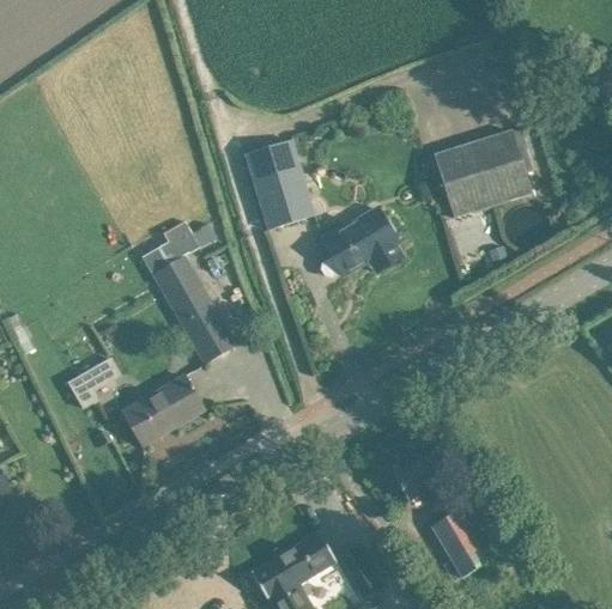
[(455,104),(440,110),(444,126),(461,120),(455,104)]
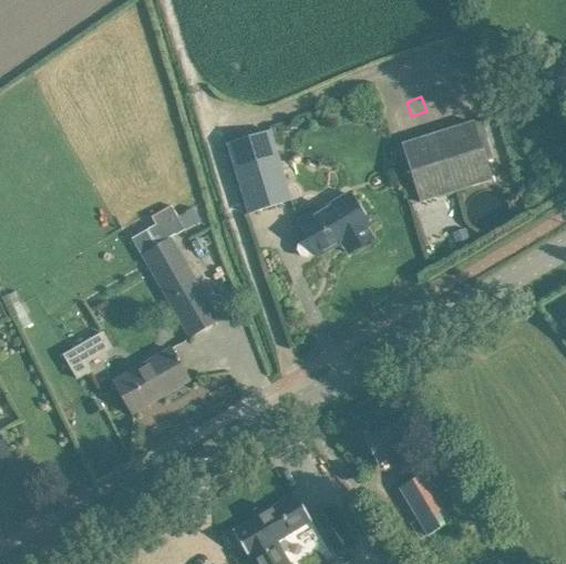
[(492,176),(473,120),(401,142),(419,200),(492,176)]
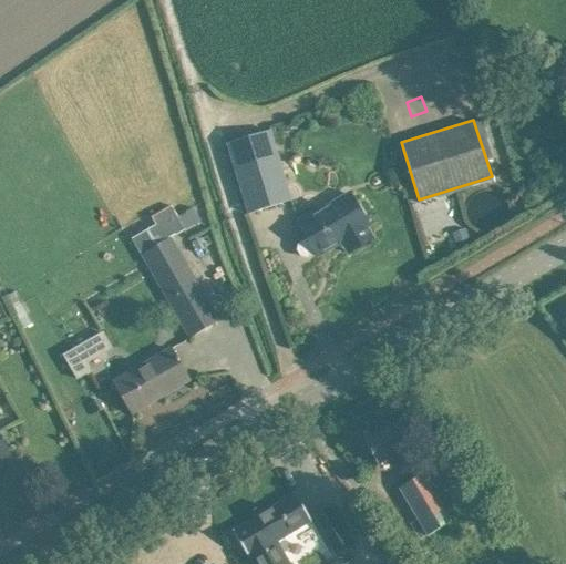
[(225,143),(248,212),(292,196),(269,127),(225,143)]
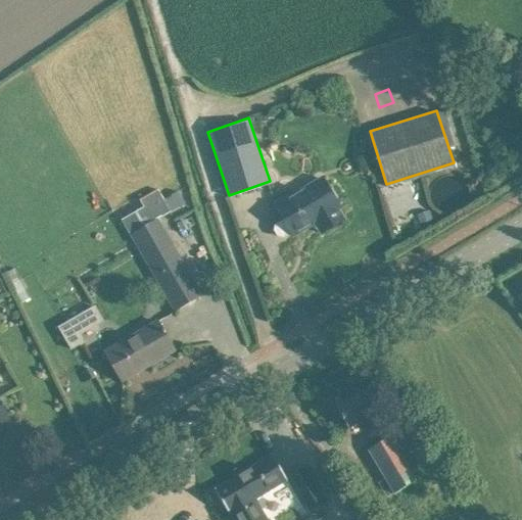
[(275,222),(274,228),(277,233),(283,235),(290,230),(292,233),(314,221),(320,231),(343,217),(336,206),(338,205),(328,188),(322,177),(275,204),(283,218),(275,222)]
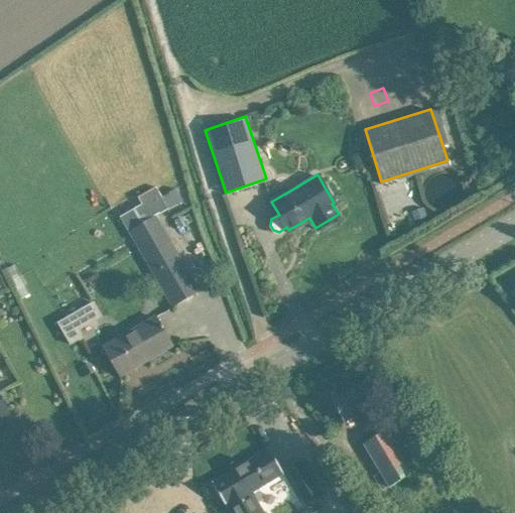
[(167,207),(155,184),(136,196),(140,203),(118,215),(170,306),(200,289),(155,214),(167,207)]
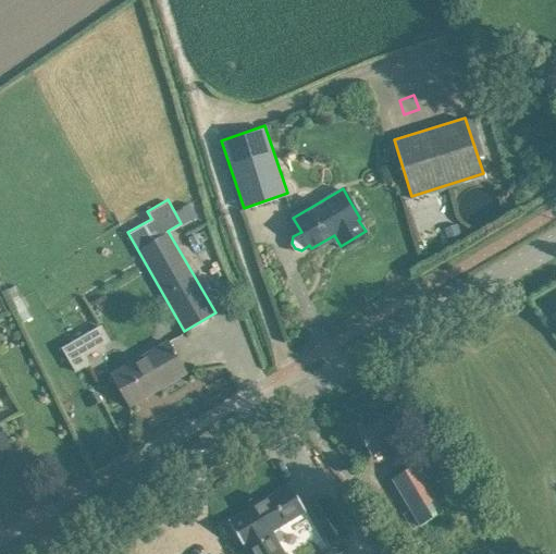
[(456,222),(443,226),(446,236),(459,232),(456,222)]
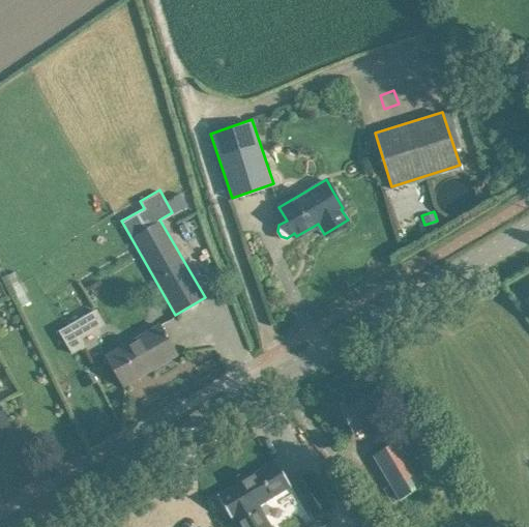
[(106,353),(123,384),(176,353),(157,323),(106,353)]
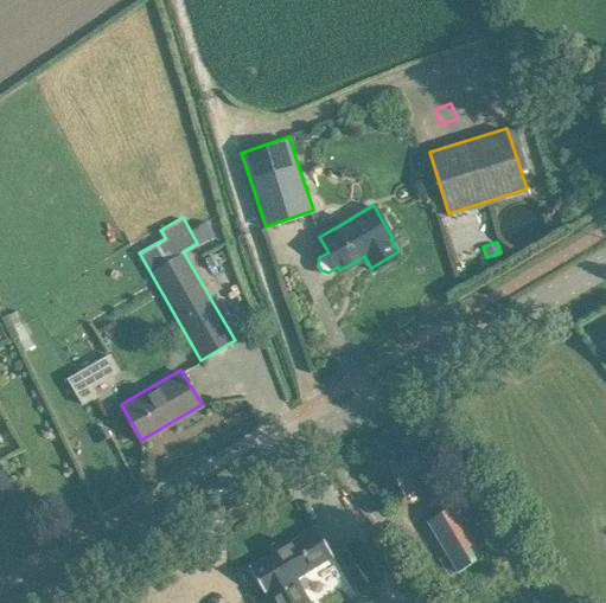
[(125,398),(133,384),(119,377),(110,390),(125,398)]
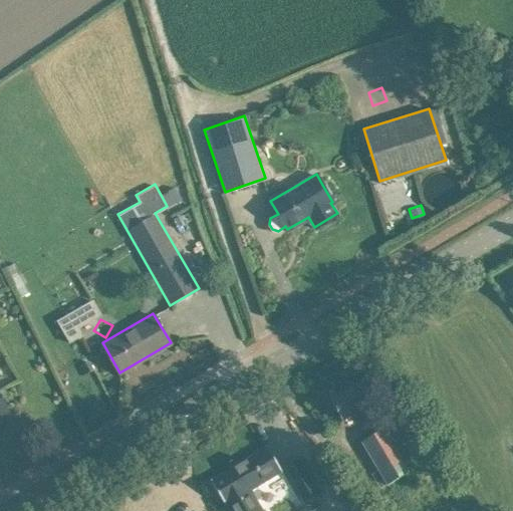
[(0,414),(8,410),(0,397),(0,414)]
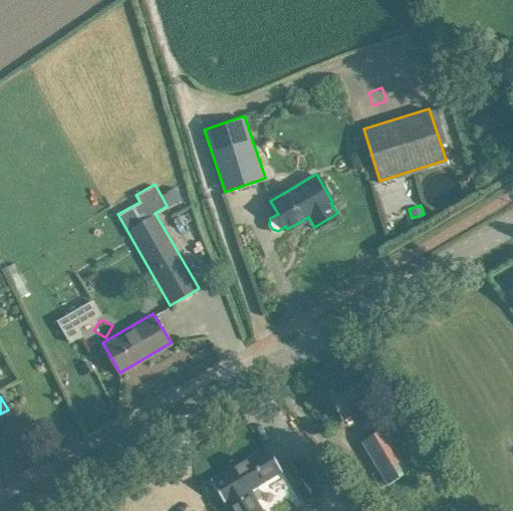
[(383,427),(360,441),(386,484),(410,470),(383,427)]
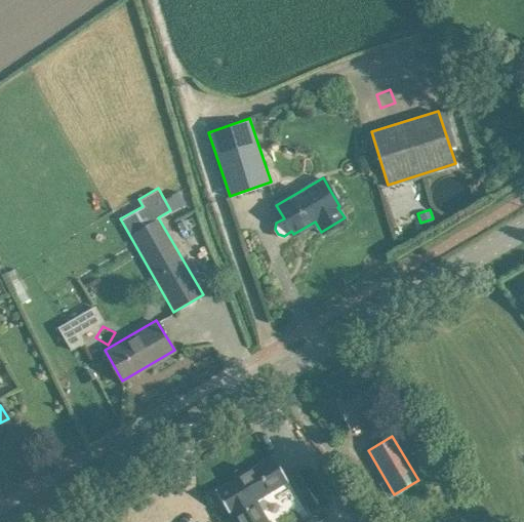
[(239,476),(215,489),(235,521),(268,521),(269,521),(254,497),(286,479),(283,473),(273,455),(239,476)]
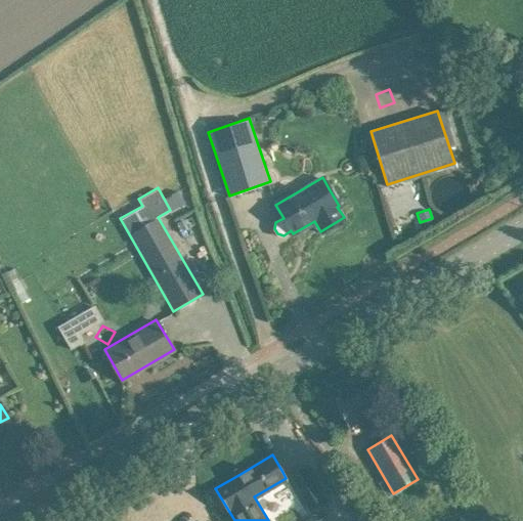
[(289,476),(306,504),(321,493),(305,467),(289,476)]
